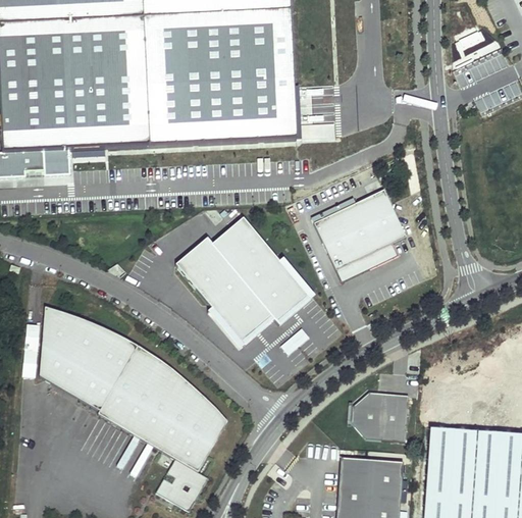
[(0,0),(0,68),(4,151),(0,151),(0,174),(43,173),(42,150),(294,134),(286,0),(0,0)]
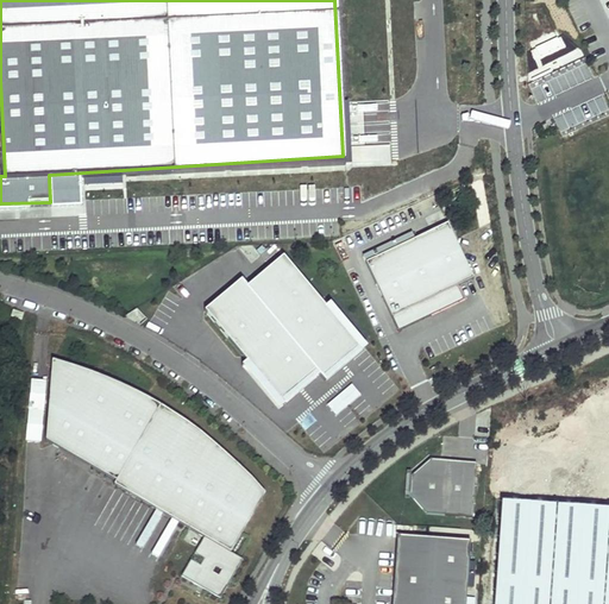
[(231,201),(231,188),(214,188),(214,202),(231,201)]
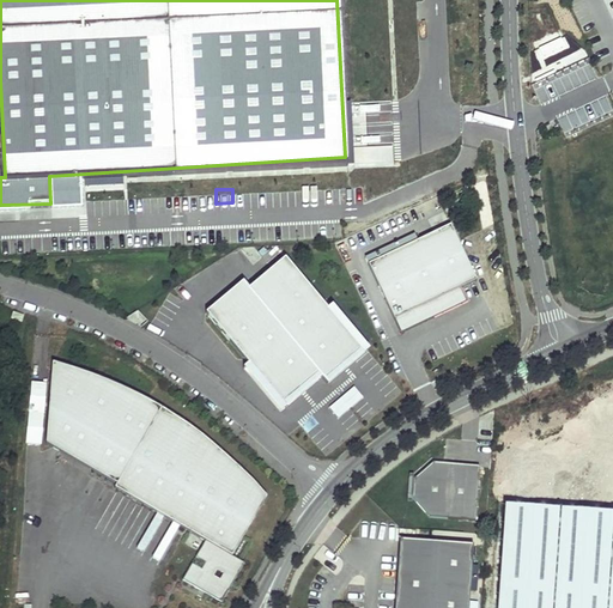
[(449,223),(369,262),(401,329),(436,311),(466,298),(460,285),(477,278),(449,223)]
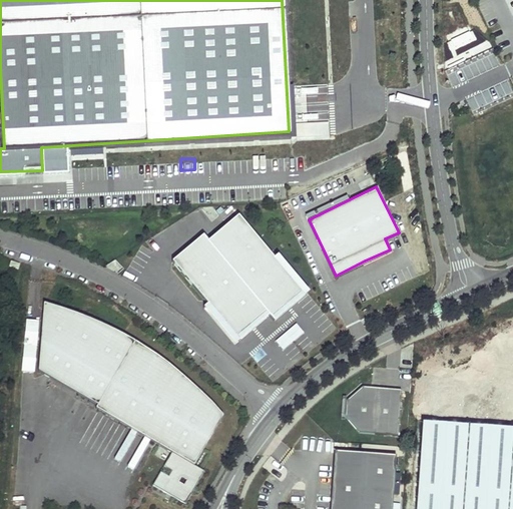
[(250,322),(267,309),(271,314),(287,301),(303,287),(239,213),(210,238),(204,232),(173,261),(238,334),(250,322)]
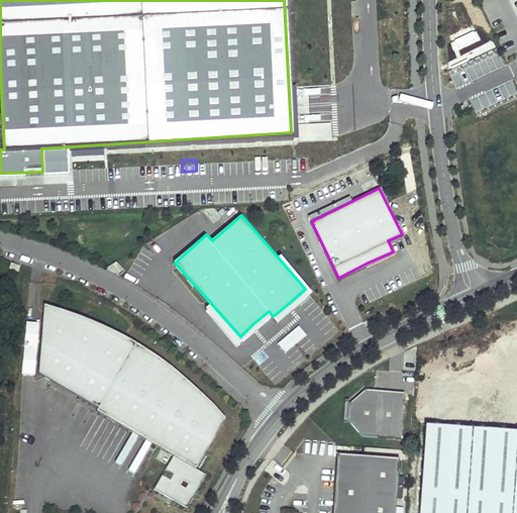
[(171,495),(187,504),(206,472),(195,466),(224,415),(214,404),(203,392),(182,373),(166,361),(152,351),(97,321),(44,302),(39,370),(98,404),(97,408),(173,452),(166,467),(173,471),(170,477),(162,472),(154,485),(171,495)]
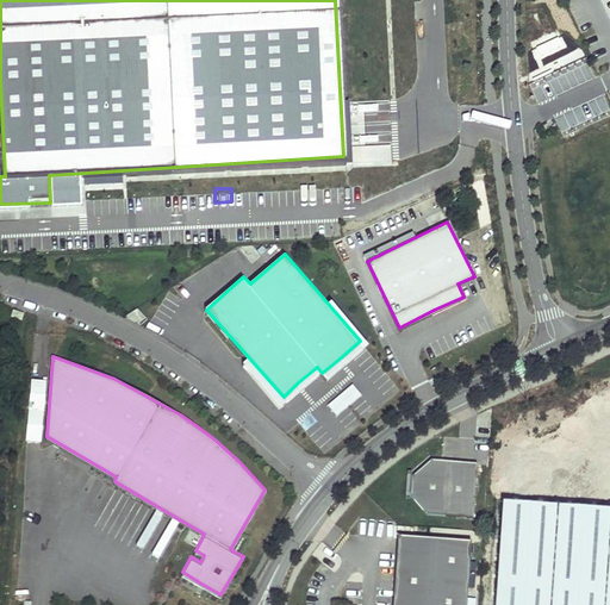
[(353,379),(328,400),(336,411),(361,390),(353,379)]
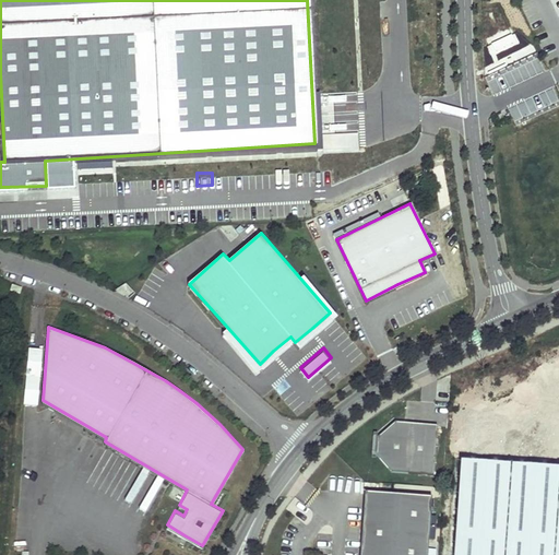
[(397,416),(380,430),(379,449),(393,465),(436,468),(437,418),(397,416)]
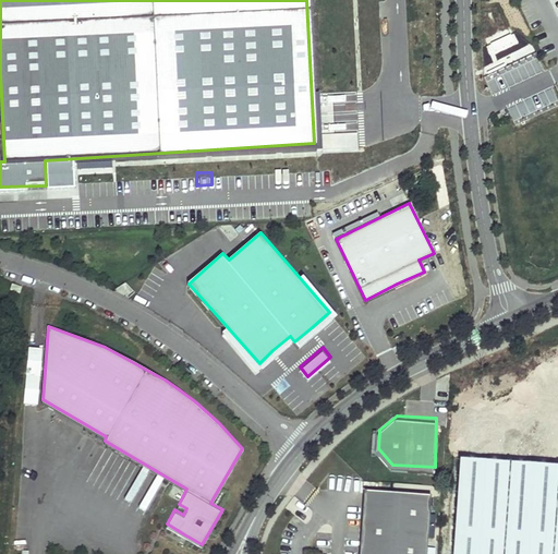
[(427,553),(433,489),(366,483),(365,503),(361,553),(427,553)]
